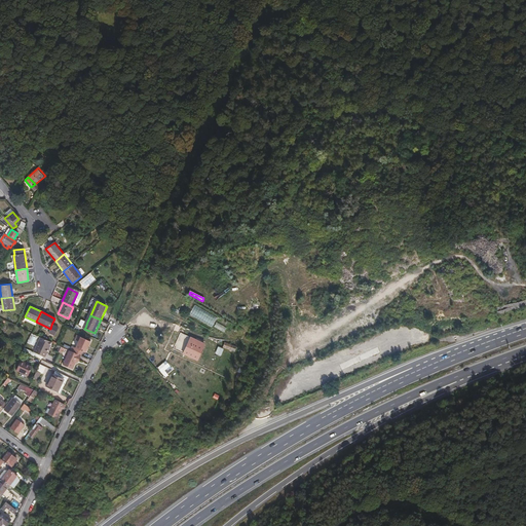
[(53,335),(58,328),(51,325),(50,329),(48,332),(53,335)]
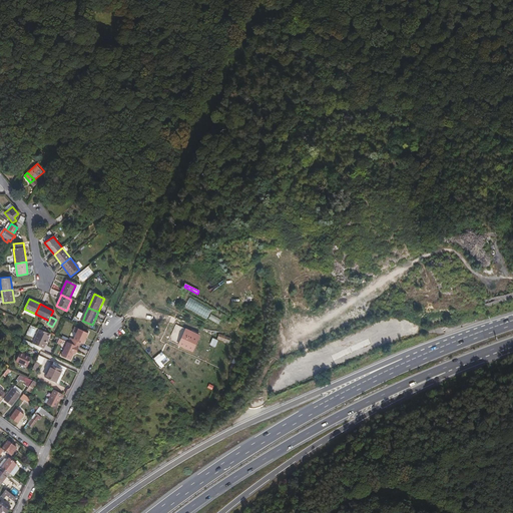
[(72,331),(76,333),(71,344),(79,348),(81,344),(82,344),(87,334),(74,328),(72,331)]
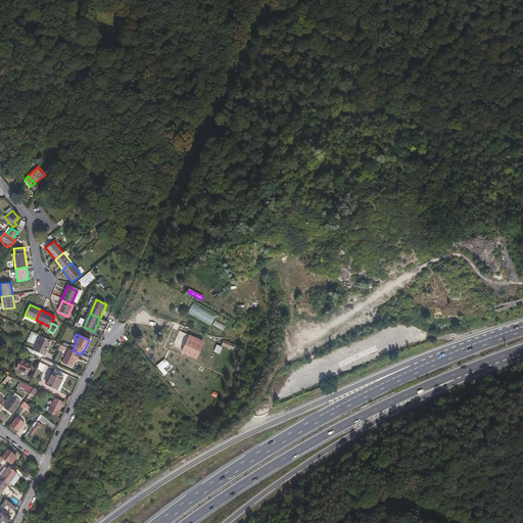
[(47,346),(50,340),(40,335),(33,350),(35,351),(42,354),(44,355),(48,346),(47,346)]
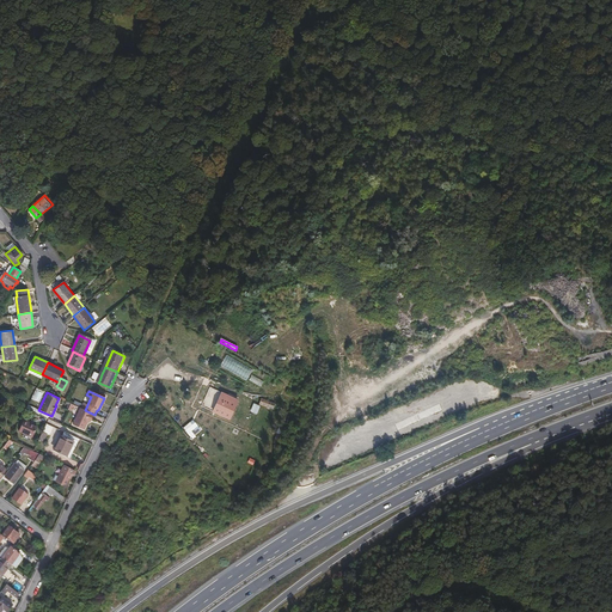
[(228,420),(238,402),(222,393),(213,412),(228,420)]
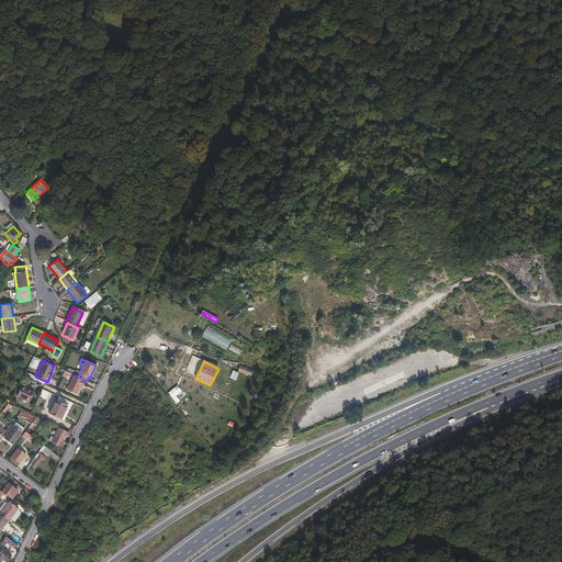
[(238,372),(251,377),(254,369),(240,364),(238,372)]
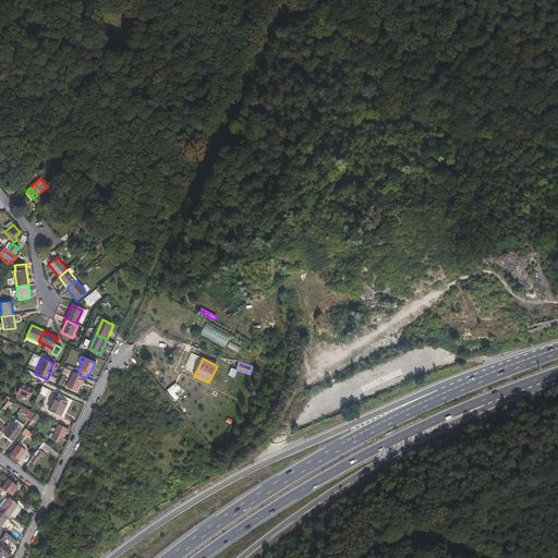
[(83,384),(86,378),(77,374),(73,372),(67,387),(76,392),(81,385),(81,383),(83,384)]
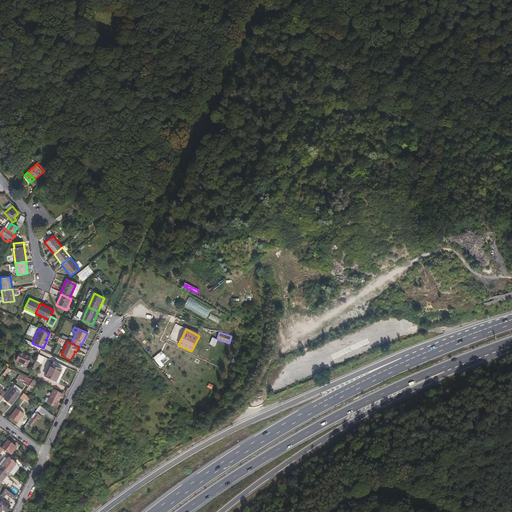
[(24,354),(24,353),(20,351),(15,361),(27,366),(31,358),(26,355),(24,354)]
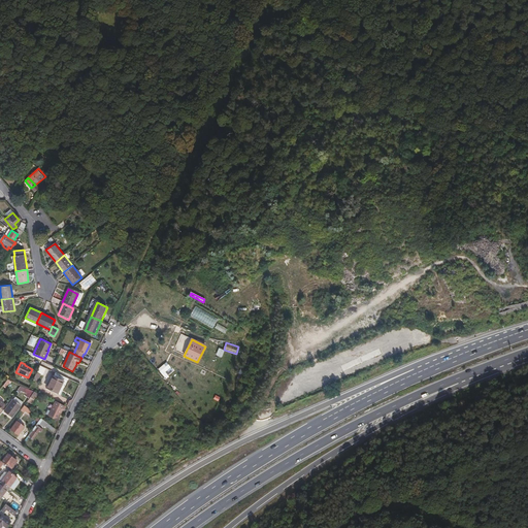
[(62,396),(68,384),(53,376),(47,389),(62,396)]
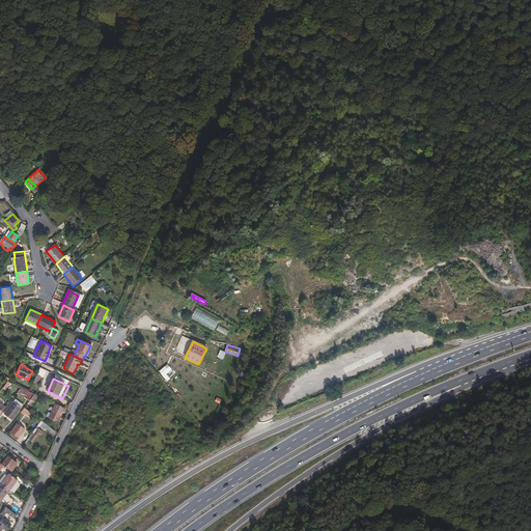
[(34,394),(29,392),(21,388),(19,392),(27,396),(26,399),(29,401),(34,394)]
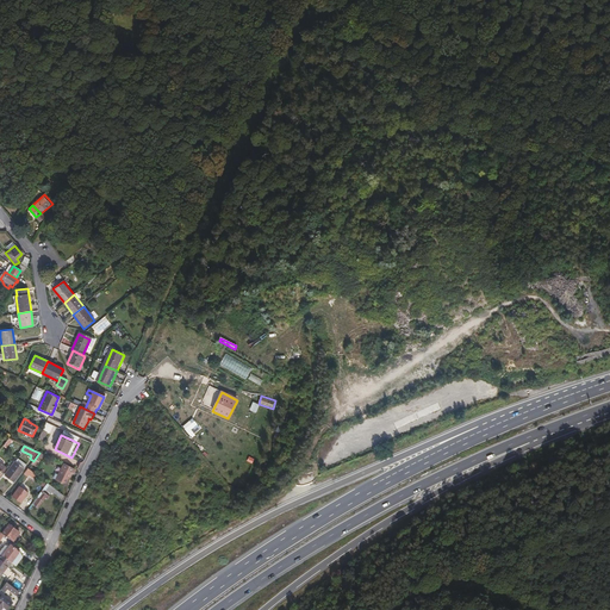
[(13,483),(24,468),(16,462),(5,477),(13,483)]
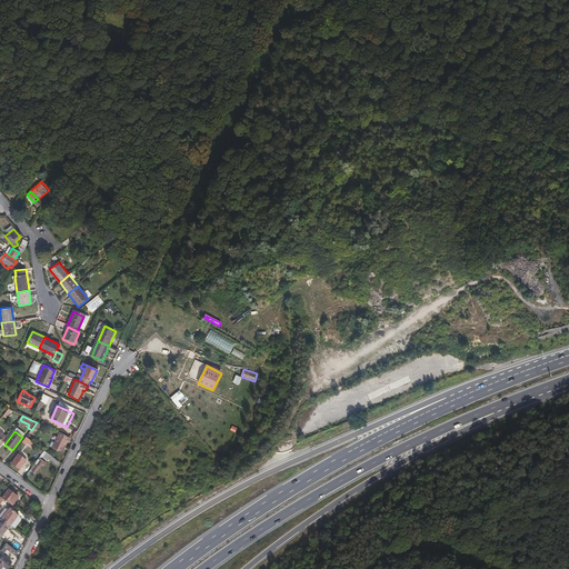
[(69,443),(71,438),(59,432),(51,448),(61,452),(67,442),(69,443)]
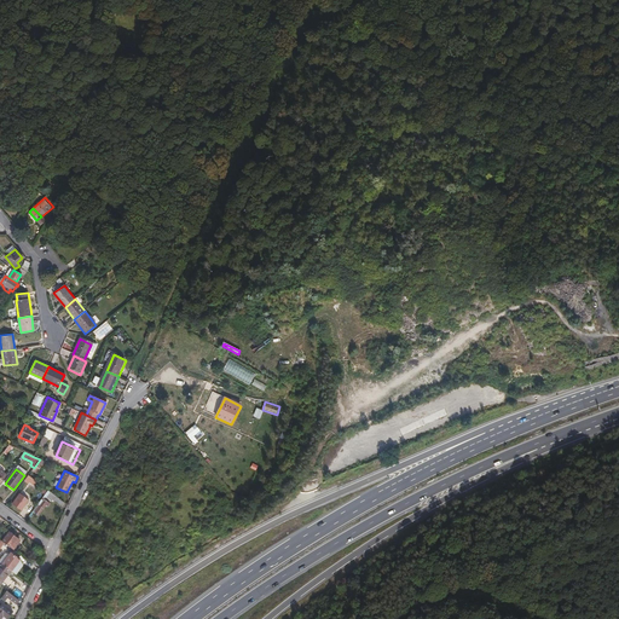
[(24,490),(21,492),(29,501),(32,497),(24,490)]
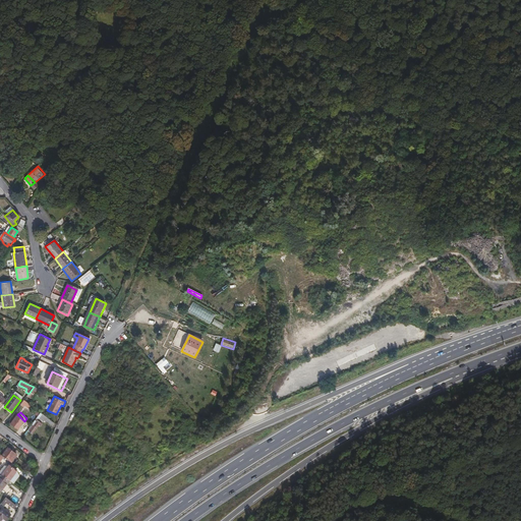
[(18,429),(23,421),(16,416),(10,424),(18,429)]
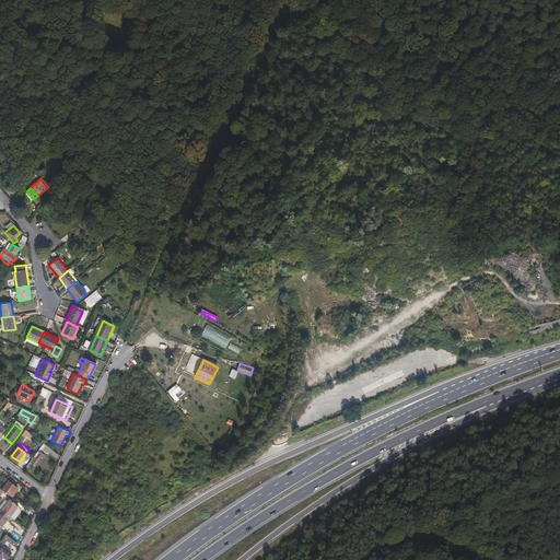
[(42,457),(44,455),(39,453),(32,464),(35,466),(42,457)]
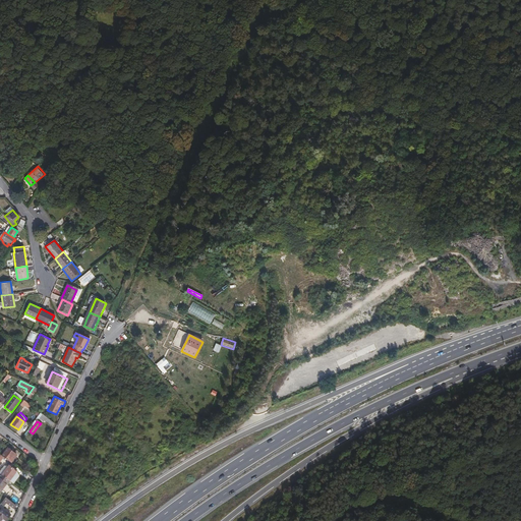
[(16,455),(7,448),(1,456),(4,458),(10,463),(16,455)]
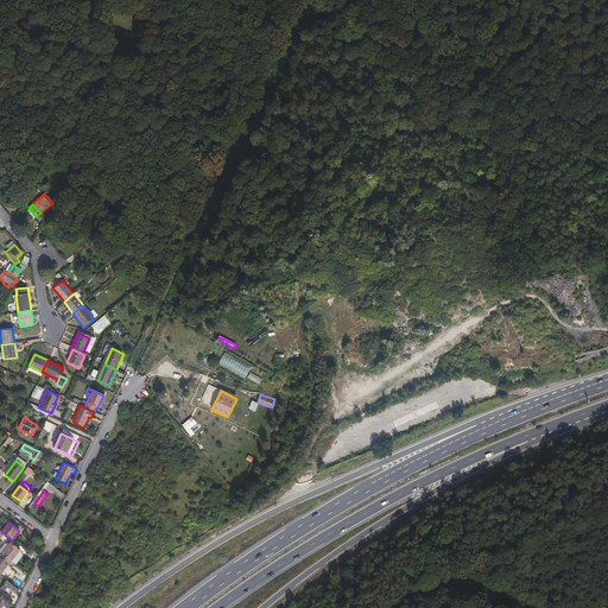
[(19,550),(11,543),(2,555),(11,561),(11,562),(19,550)]
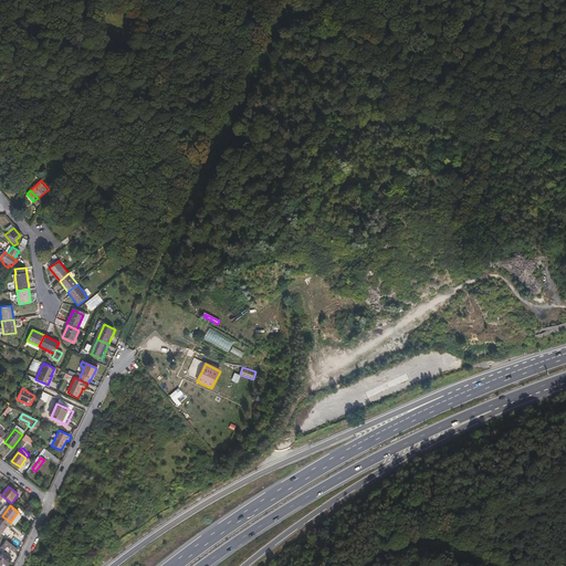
[(0,534),(10,522),(2,516),(0,515),(0,534)]
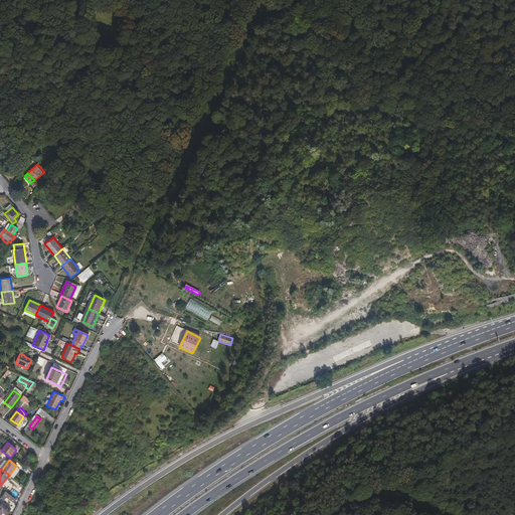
[(16,500),(10,495),(6,492),(1,497),(4,500),(6,497),(14,503),(16,500)]
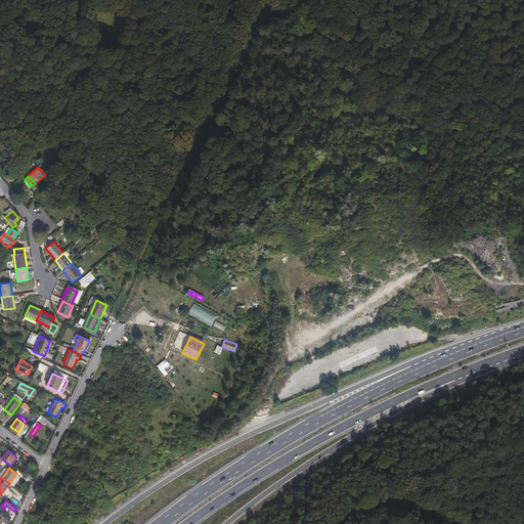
[(5,523),(10,518),(2,511),(0,513),(0,523),(2,521),(5,523)]
